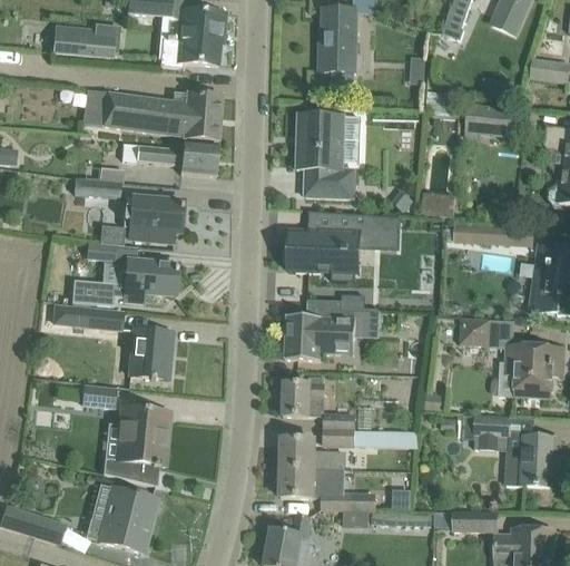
[(128,0),(128,2),(127,11),(172,15),(173,0),(128,0)]
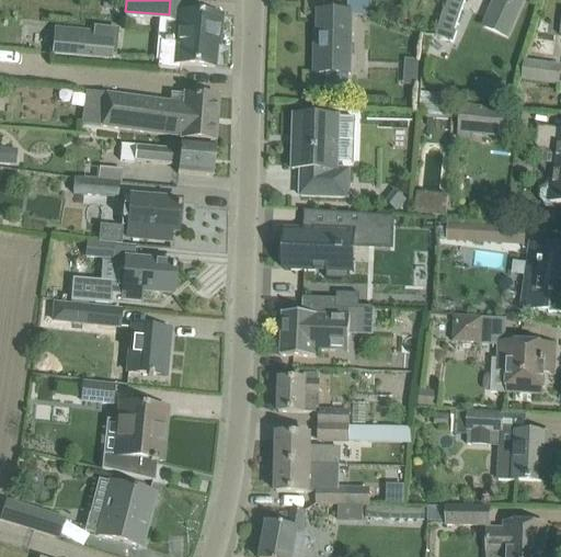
[(346,0),(347,8),(374,9),(374,0),(346,0)]
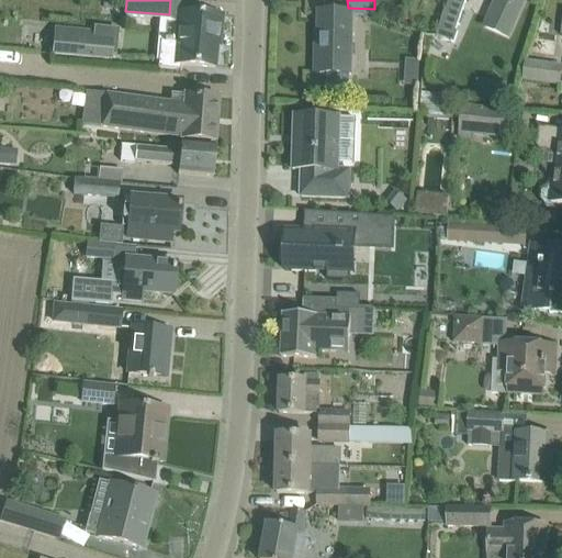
[(448,0),(436,32),(453,38),(458,28),(456,26),(464,0),(448,0)]
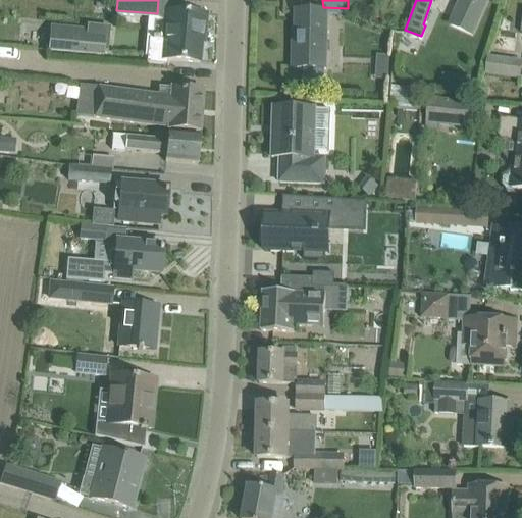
[(459,0),(450,21),(472,32),(485,0),(459,0)]
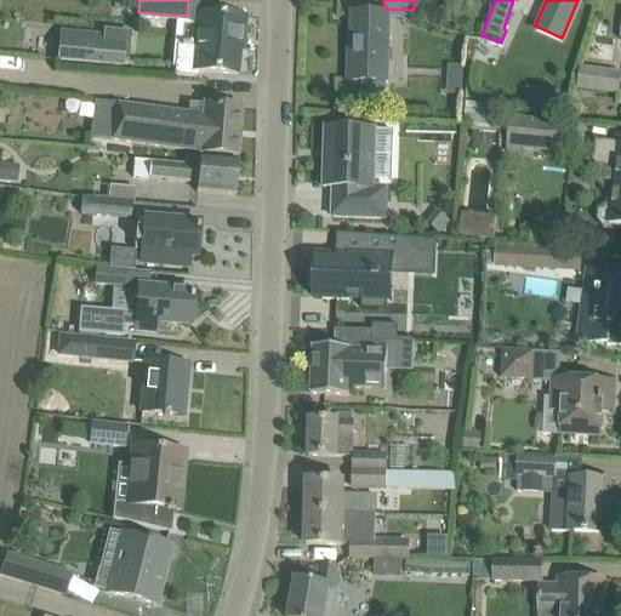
[(177,41),(175,70),(198,73),(199,67),(237,70),(239,35),(243,36),(245,12),(197,9),(193,43),(189,43),(191,40),(182,39),(182,41),(177,41)]
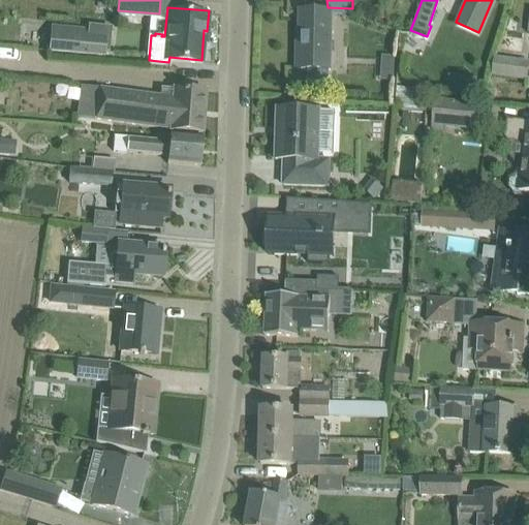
[(308,85),(328,86),(329,66),(331,66),(333,8),(300,7),(299,47),(297,47),(297,65),(309,66),(308,85)]
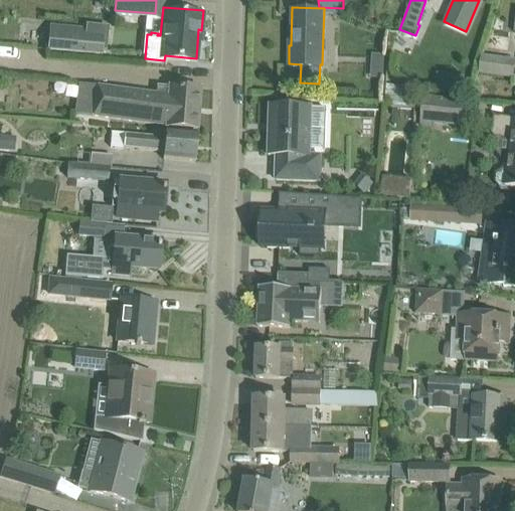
[(47,46),(102,51),(104,27),(49,22),(48,34),(47,46)]
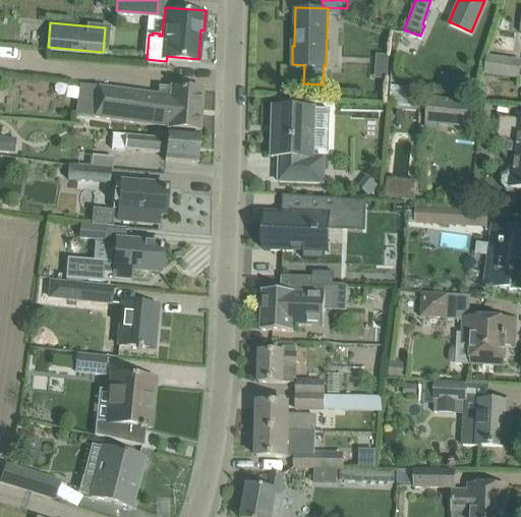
[(484,70),(518,75),(520,57),(487,53),(484,70)]
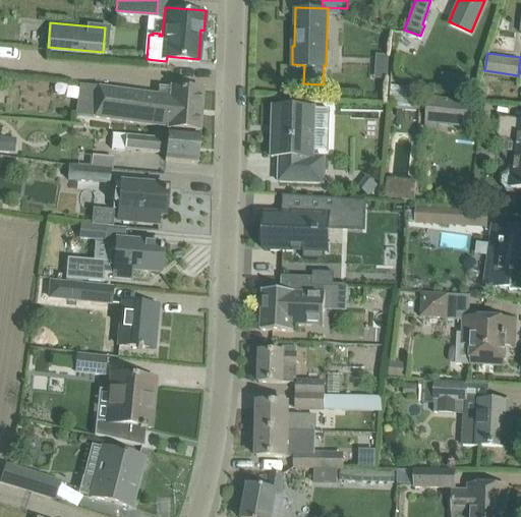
[(454,73),(452,85),(461,88),(464,75),(454,73)]
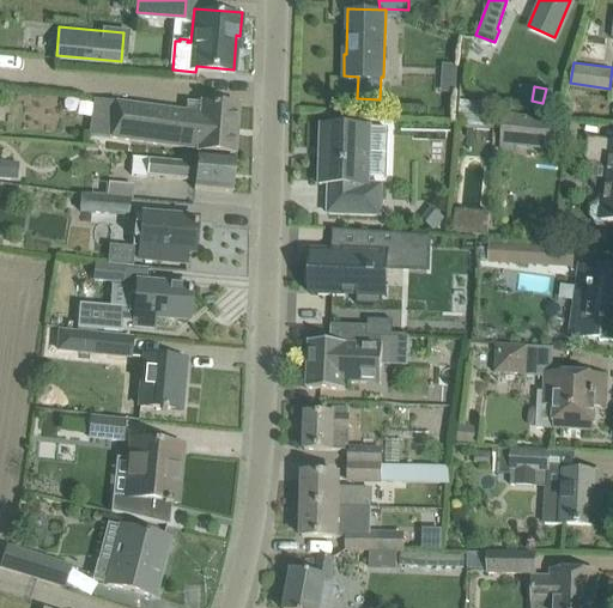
[(196,145),(196,146),(235,150),(238,102),(214,99),(200,98),(200,99),(187,98),(186,108),(113,97),(108,134),(161,140),(196,145)]
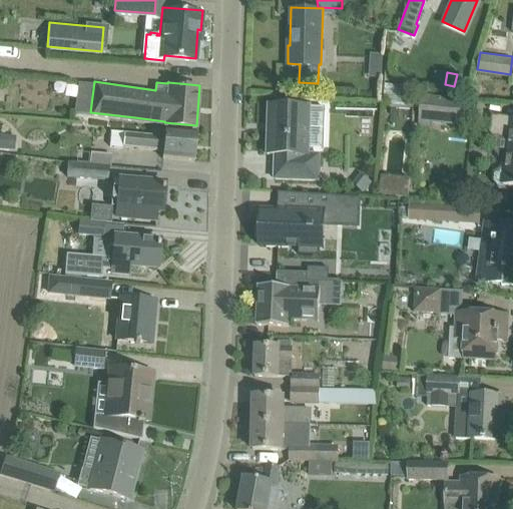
[(422,92),(420,118),(459,122),(462,96),(422,92)]
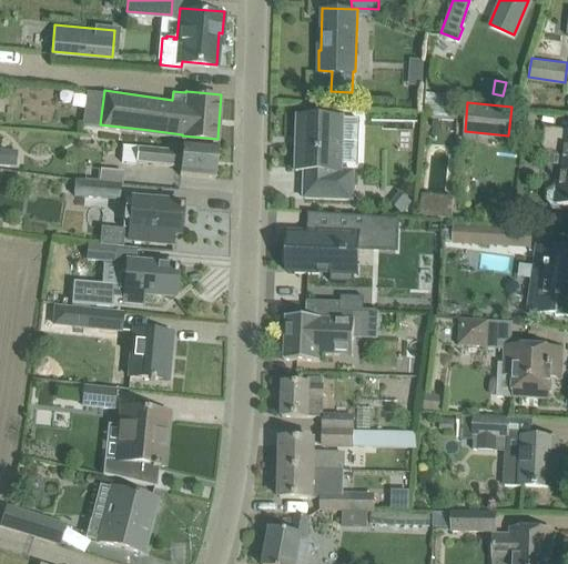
[(304,169),(303,195),(353,197),(354,168),(343,168),(344,116),(297,113),(295,168),(304,169)]
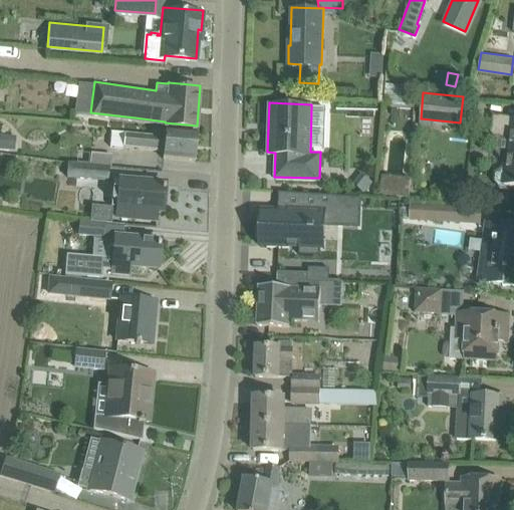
[(491,126),(491,130),(496,137),(506,138),(503,159),(502,165),(495,170),(494,179),(499,185),(509,187),(509,184),(513,184),(513,115),(493,112),(491,126)]
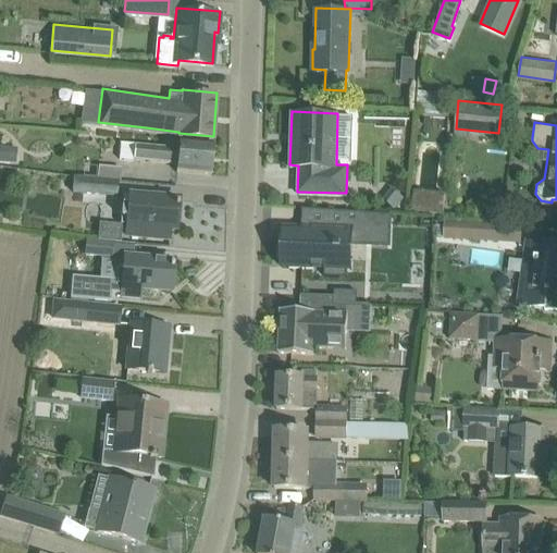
[(174,168),(188,170),(210,171),(213,140),(192,138),(177,137),(176,146),(120,139),(119,155),(175,160),(174,168)]
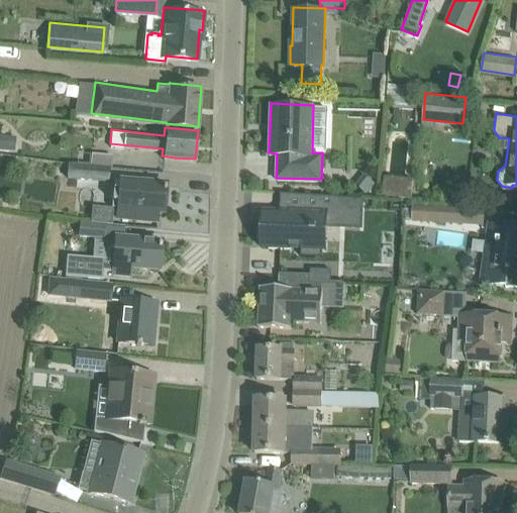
[(0,145),(15,147),(16,134),(0,132),(0,145)]
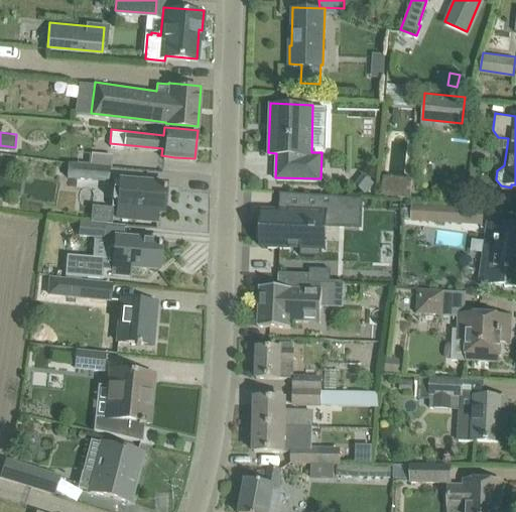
[(67,173),(108,177),(109,162),(68,159),(67,173)]
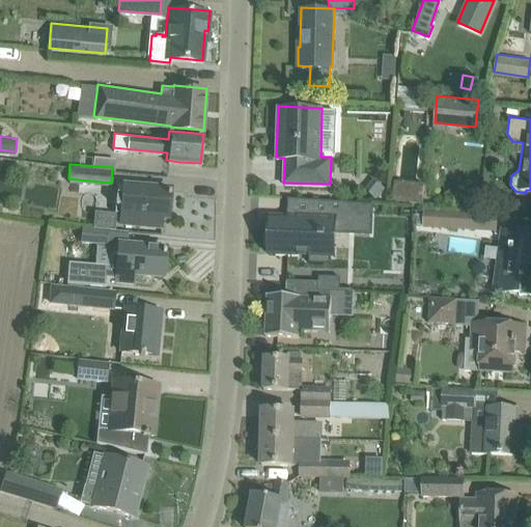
[(423,202),(425,182),(394,179),(393,200),(423,202)]
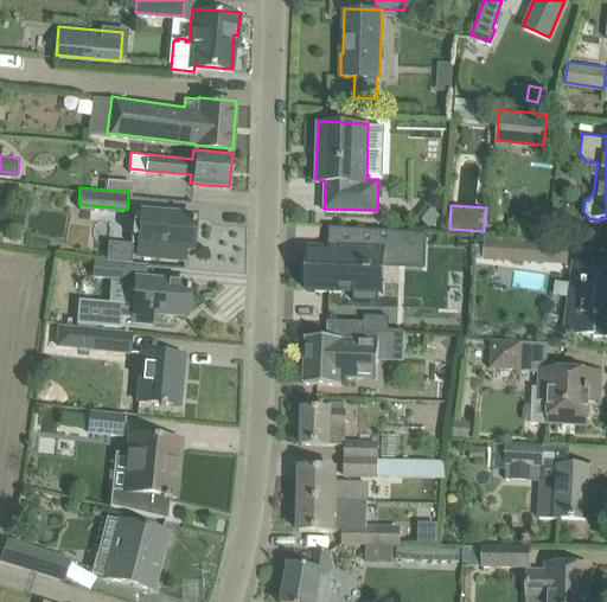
[(160,254),(184,256),(185,245),(192,245),(195,213),(171,211),(141,207),(140,218),(133,218),(131,239),(139,241),(138,251),(160,254)]
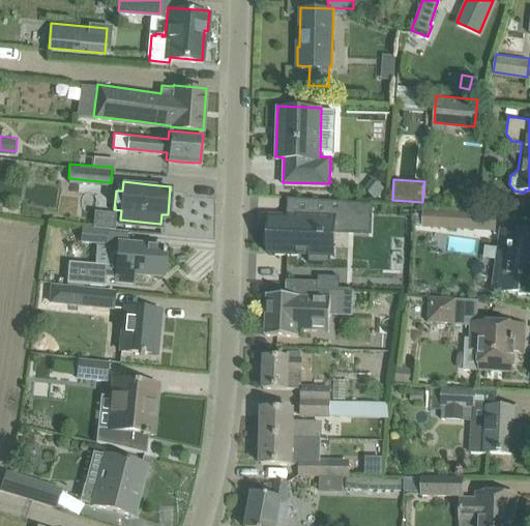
[(269,217),(268,252),(308,253),(308,260),(329,261),(331,214),(349,215),(349,228),(369,229),(370,201),(287,196),(287,217),(269,217)]
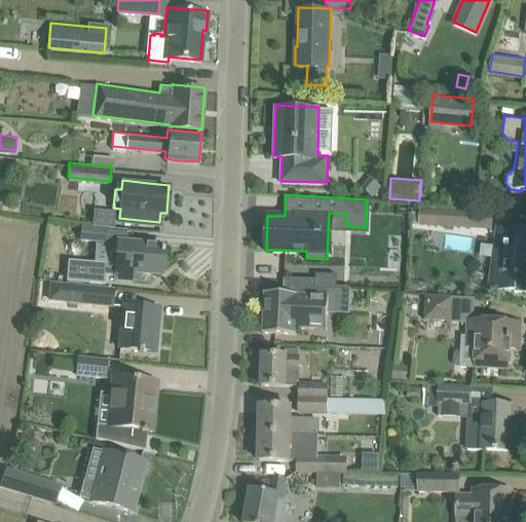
[(491,210),(433,208),(431,224),(491,226),(491,210)]
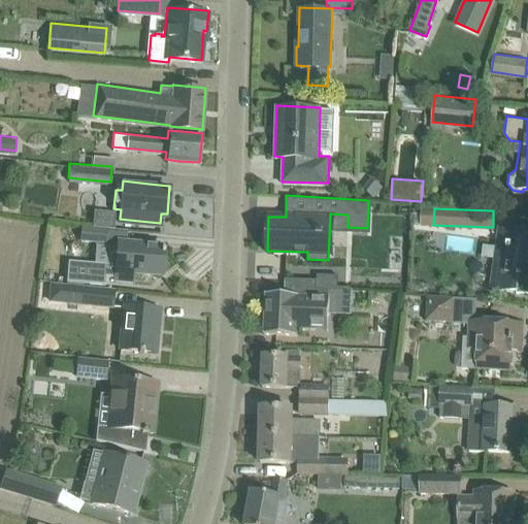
[(81,237),(104,239),(105,226),(84,224),(81,237)]
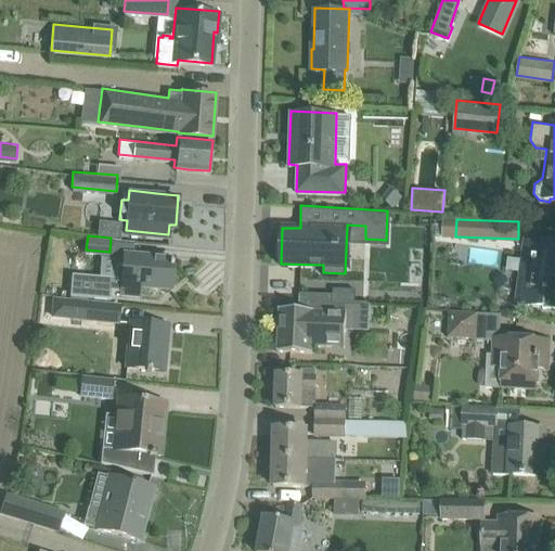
[(516,300),(554,305),(554,242),(523,238),(516,300)]
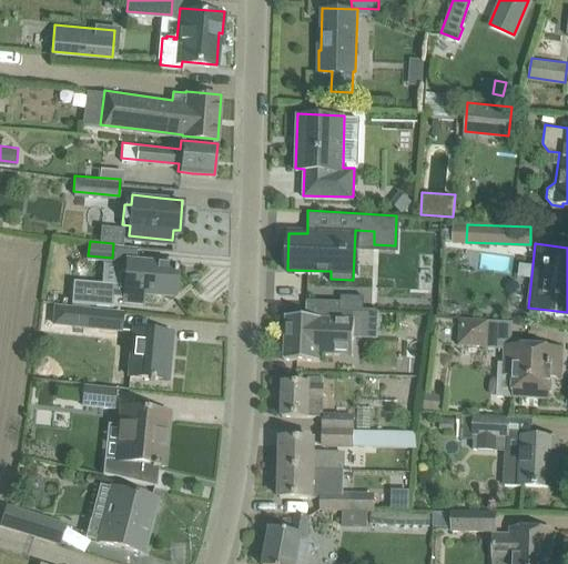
[(174,293),(176,263),(154,261),(127,259),(125,268),(118,268),(117,281),(72,277),(70,300),(112,304),(113,295),(123,296),(123,300),(142,301),(142,291),(174,293)]
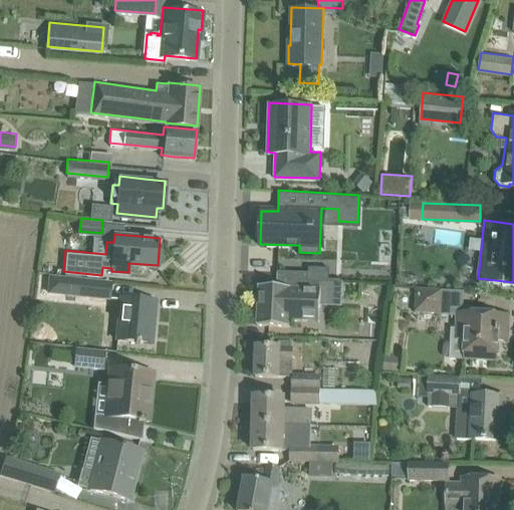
[(307,272),(307,277),(320,278),(327,279),(327,265),(307,264),(307,272)]
